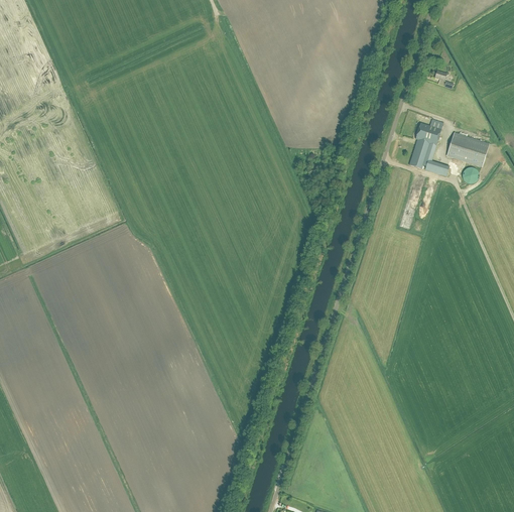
[(442,79),(444,72),(434,69),(432,76),(442,79)]
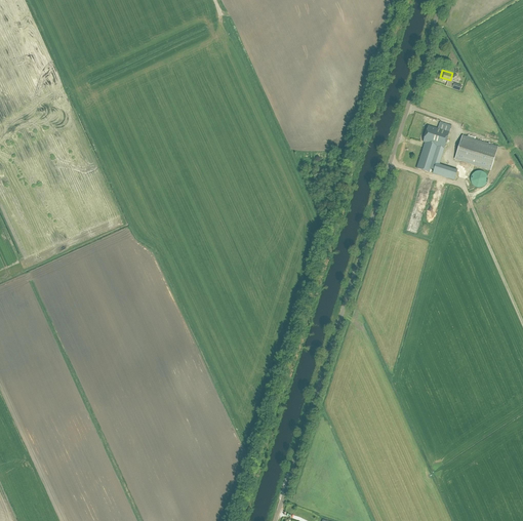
[(438,161),(449,122),(438,118),(436,125),(426,123),(421,138),(423,139),(414,165),(452,176),(455,166),(438,161)]
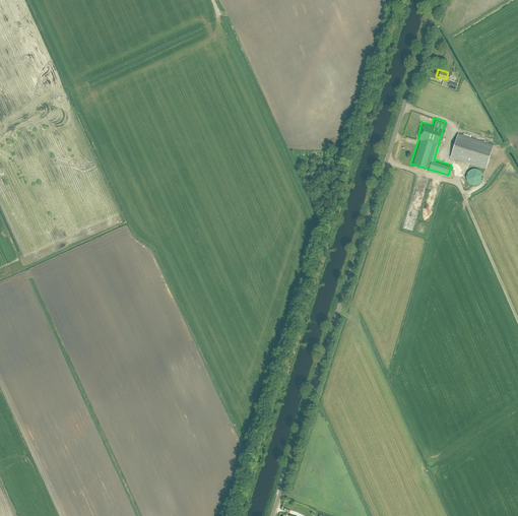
[(483,166),(492,142),(456,131),(448,154),(483,166)]
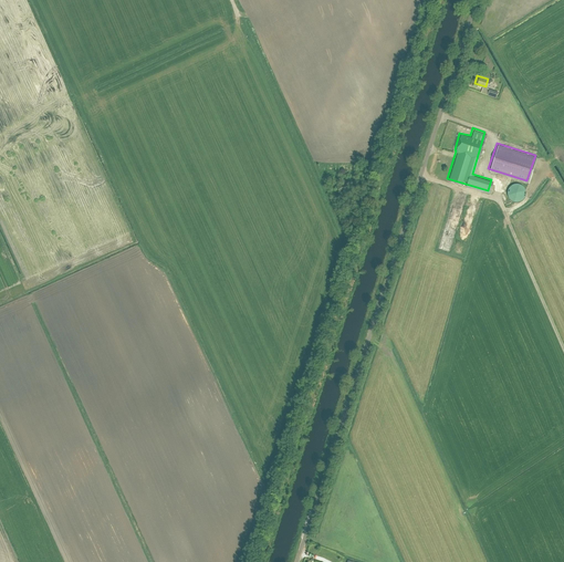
[(514,199),(515,199),(517,199),(518,199),(518,198),(519,198),(520,198),(520,197),(521,197),(521,196),(522,195),(523,194),(523,193),(523,191),(523,190),(523,189),(523,188),(523,187),(522,186),(522,185),(521,185),(521,184),(520,184),(520,183),(519,183),(518,181),(517,181),(515,181),(514,181),(513,181),(512,181),(511,181),(510,183),(509,184),(508,184),(508,185),(507,185),(507,186),(507,187),(505,187),(505,188),(505,189),(505,190),(505,191),(505,193),(507,194),(507,195),(508,196),(508,197),(509,197),(510,198),(511,198),(512,199),(513,199),(514,199)]
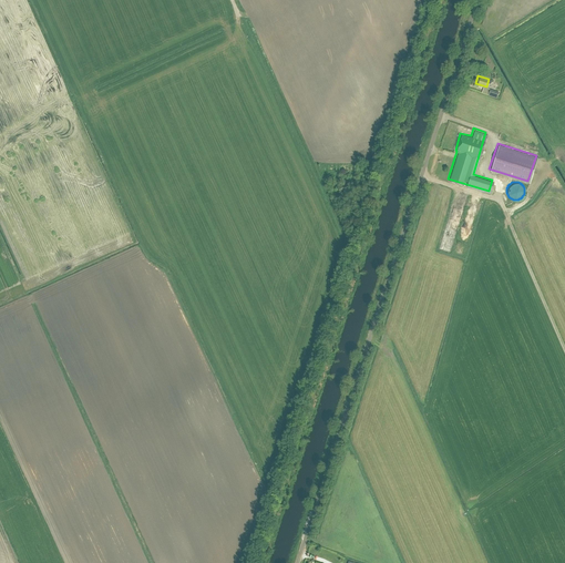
[(478,224),(484,226),(489,215),(481,213),(478,224)]
